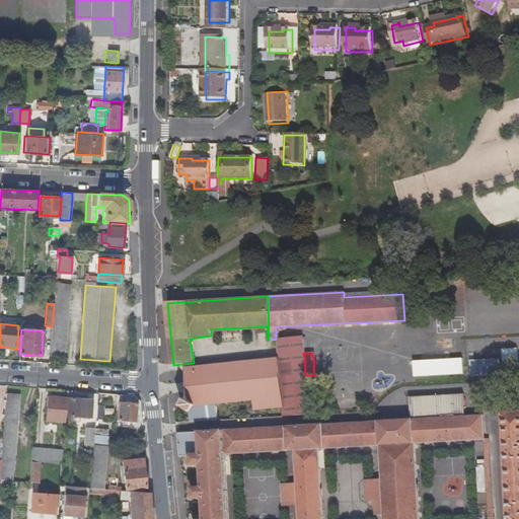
[(462,374),(461,358),(414,360),(414,375),(462,374)]
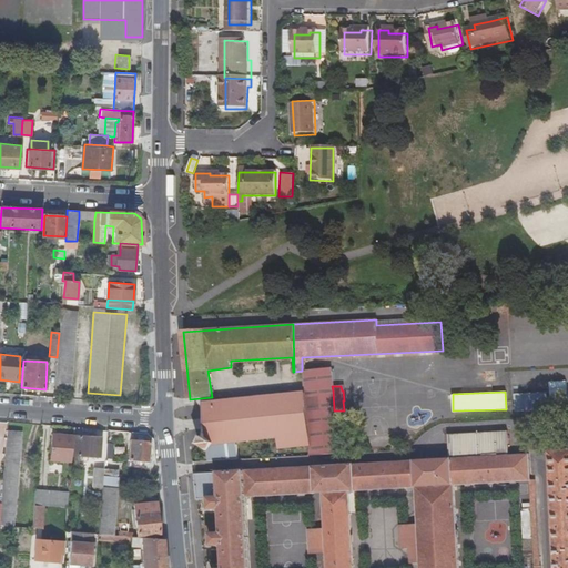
[(514,394),(515,413),(548,412),(547,392),(514,394)]
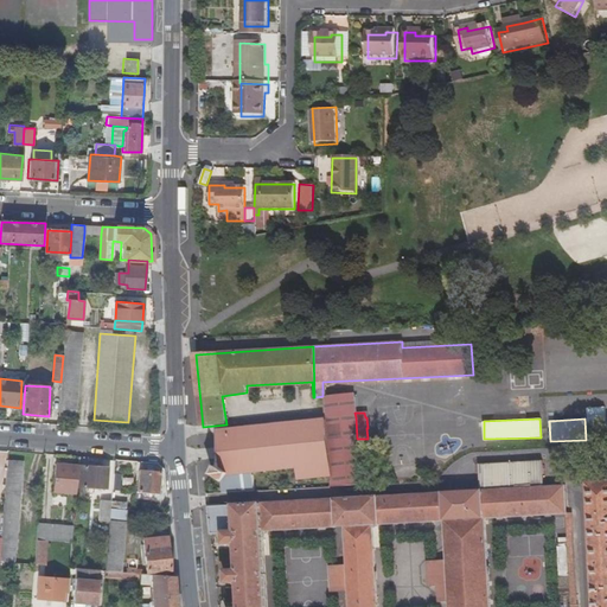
[(205,475),(208,493),(256,491),(254,471),(298,467),(299,479),(331,475),(326,421),(217,430),(221,473),(205,475)]
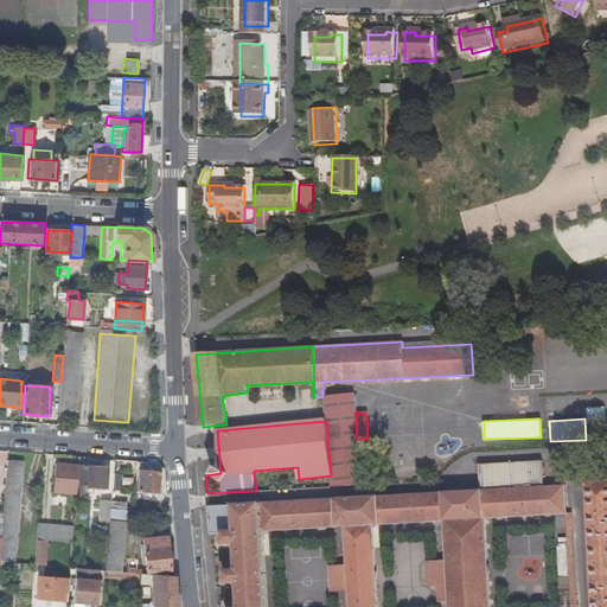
[(370,442),(358,443),(359,460),(372,459),(370,442)]
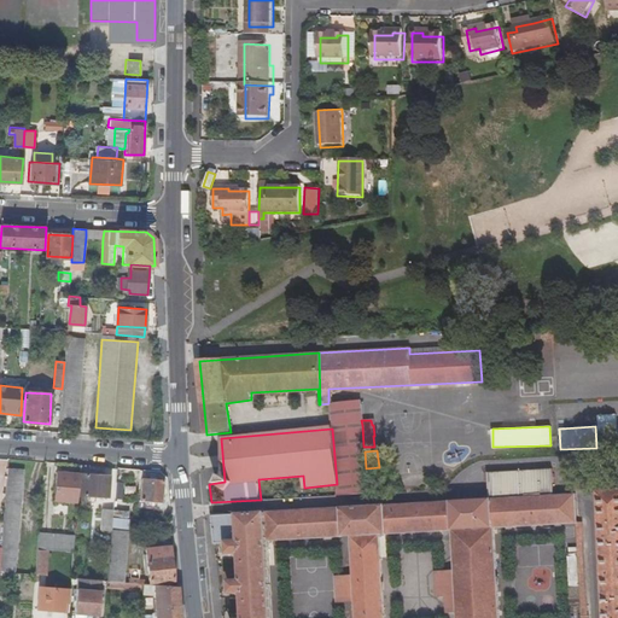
[(7,468),(0,557),(0,572),(15,573),(23,470),(7,468)]
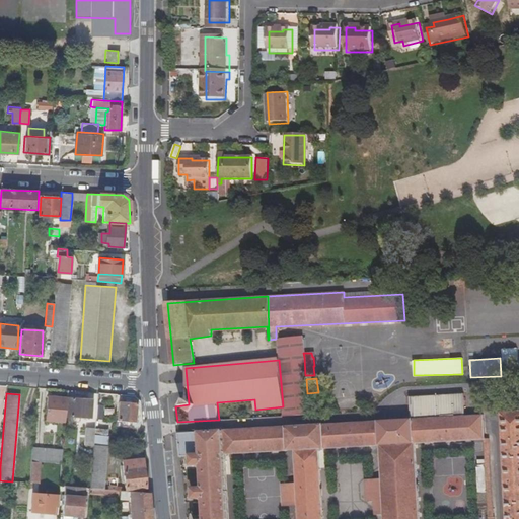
[(47,396),(45,421),(65,422),(66,397),(47,396)]
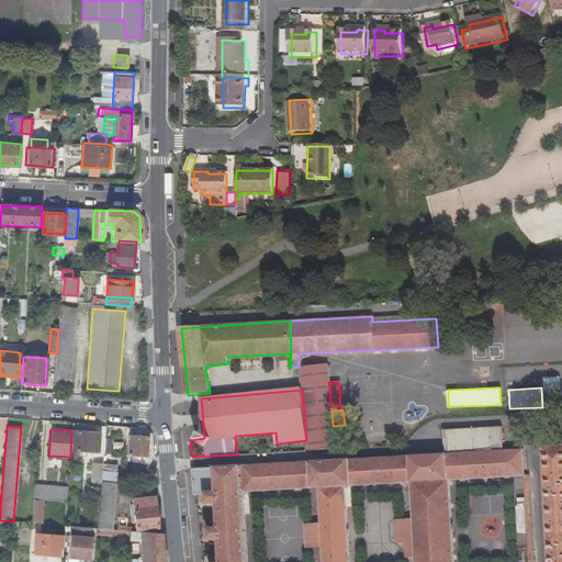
[(77,435),(72,435),(71,447),(76,447),(76,451),(98,453),(100,433),(78,431),(77,435)]
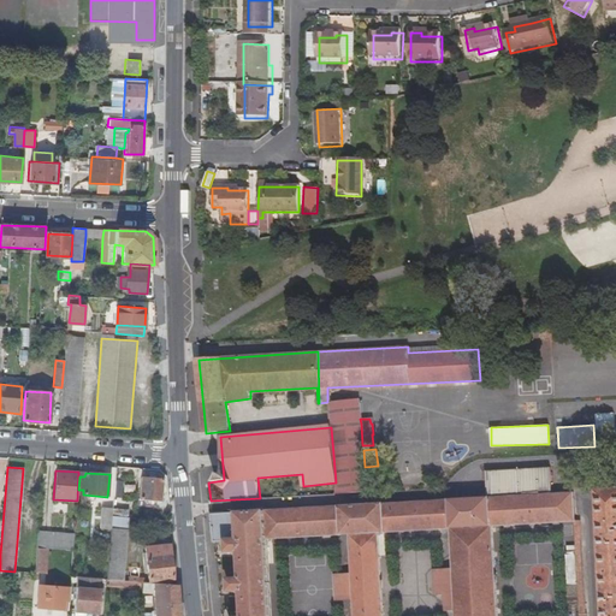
[(163,479),(142,478),(140,498),(148,499),(148,503),(153,503),(153,499),(161,499),(163,479)]
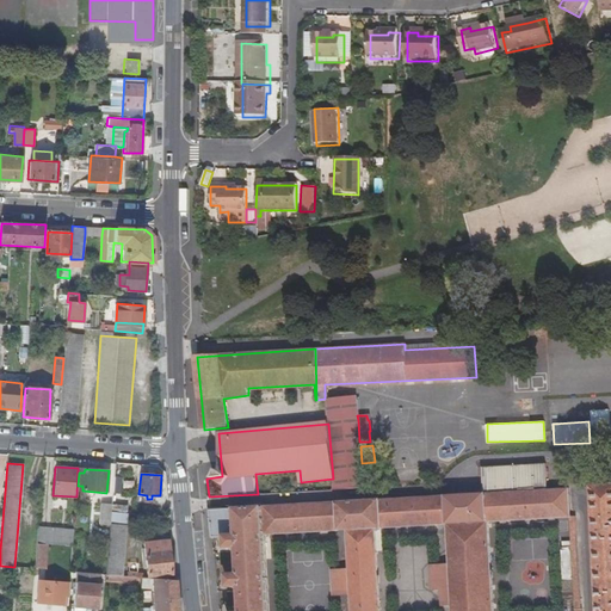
[(530,477),(497,480),(497,486),(504,486),(505,493),(554,489),(553,482),(561,482),(560,476),(551,476),(530,477)]
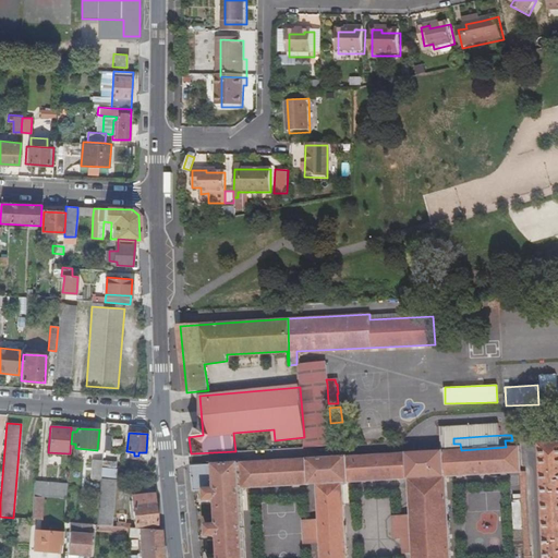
[(102,437),(102,448),(121,448),(121,437),(102,437)]
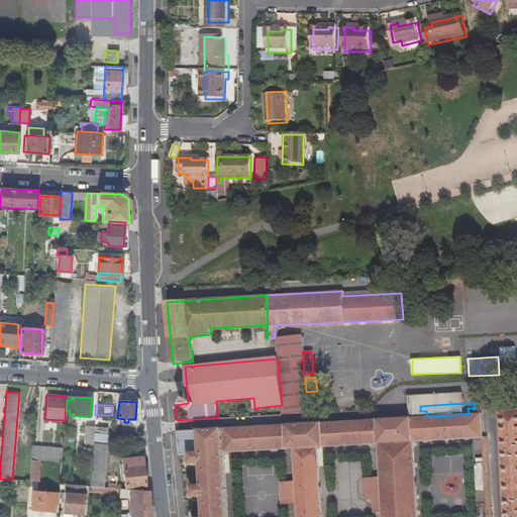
[(510,516),(516,516),(516,412),(505,413),(510,516)]
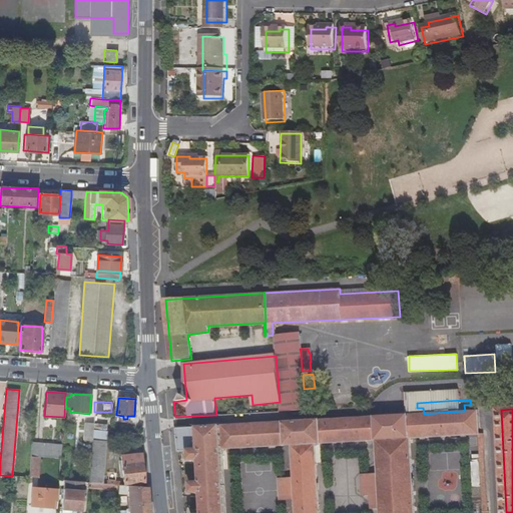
[(417,414),(176,428),(178,451),(189,451),(189,460),(199,460),(200,482),(191,482),(191,493),(201,493),(202,512),(225,512),(222,448),(292,445),(294,478),(279,479),(279,500),(295,500),(295,512),(319,512),(316,443),(376,440),(378,474),(362,475),(363,496),(380,495),(380,512),(415,512),(411,438),(480,434),(478,411),(471,411),(465,411),(424,414),(417,414)]
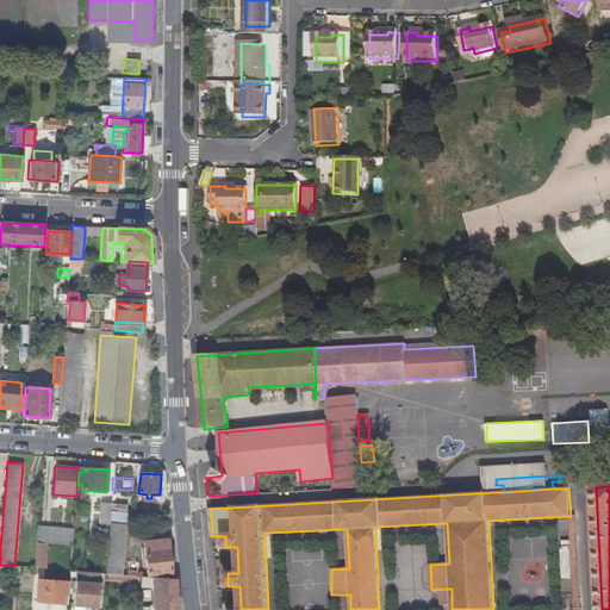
[(112,511),(111,523),(128,526),(129,512),(112,511)]
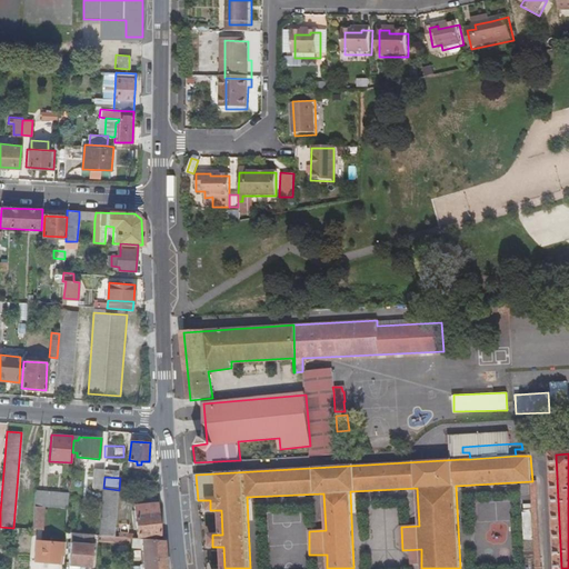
[(537,481),(532,481),(533,506),(536,540),(537,568),(541,567),(537,481)]
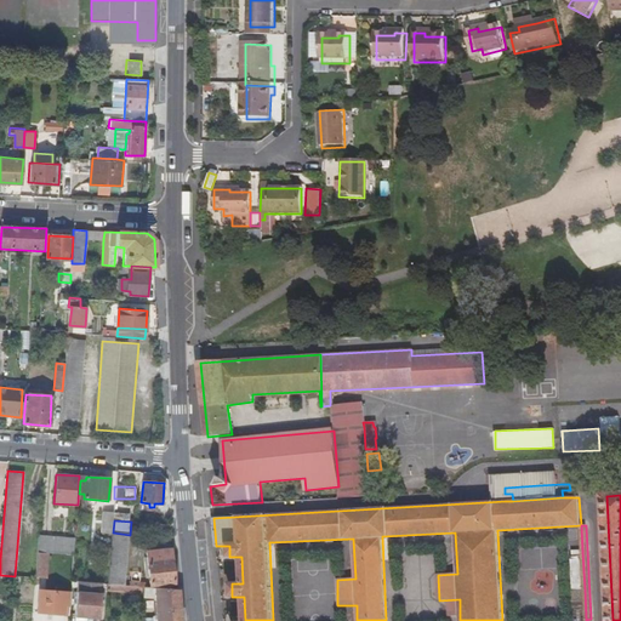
[(112,536),(108,584),(120,585),(125,585),(130,535),(113,533),(112,536)]
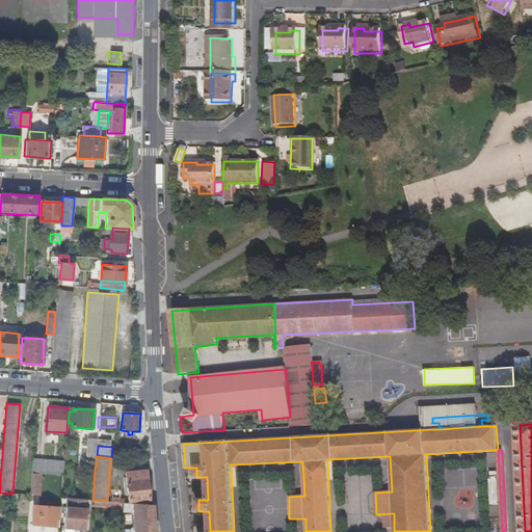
[(32,473),(42,474),(57,475),(58,460),(33,458),(32,473)]
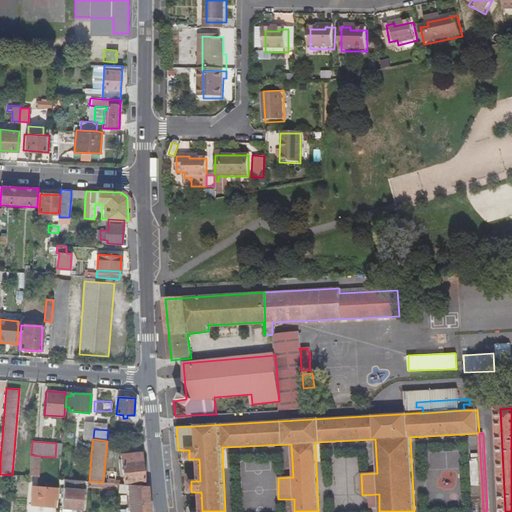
[(126,484),(143,486),(141,461),(139,462),(134,462),(134,454),(124,455),(126,484)]
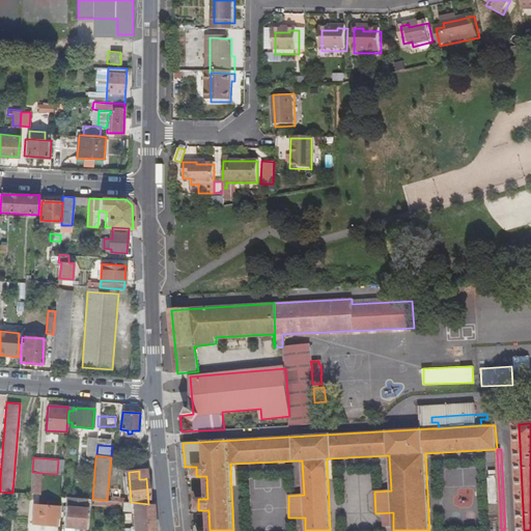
[(32,472),(30,494),(39,495),(42,473),(32,472)]
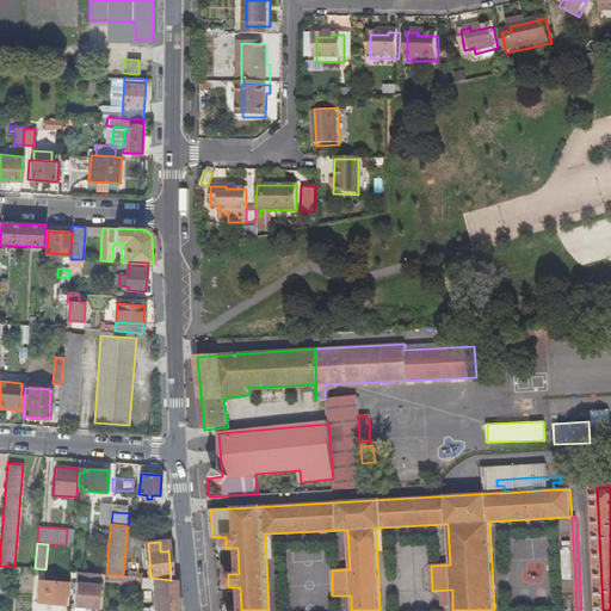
[(575,580),(573,543),(565,543),(566,580),(575,580)]
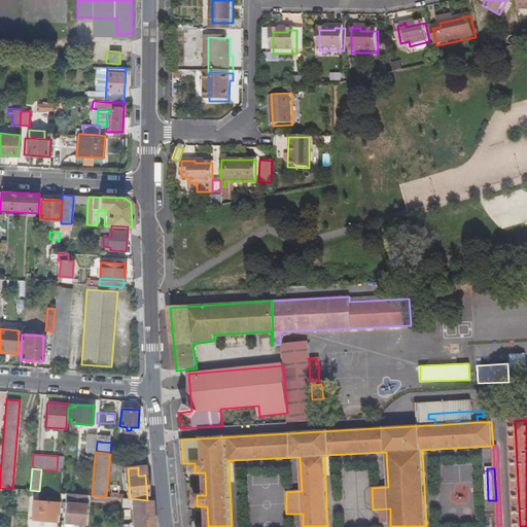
[(86,495),(66,493),(66,501),(65,513),(64,524),(84,525),(85,515),(85,508),(86,495)]
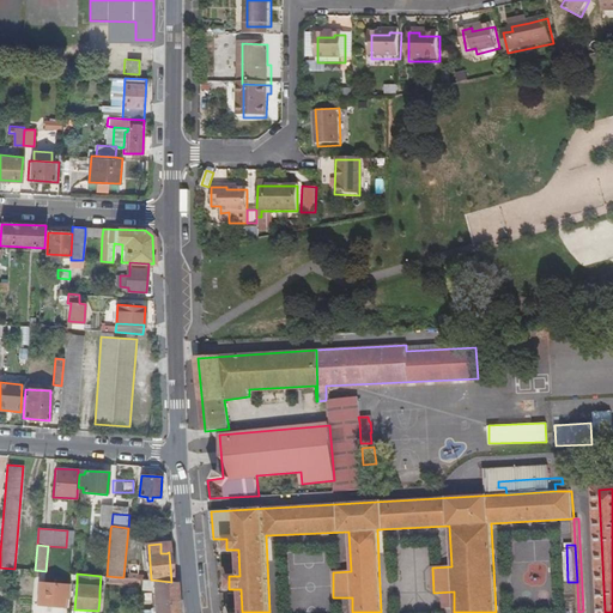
[(168,612),(178,612),(176,582),(171,582),(151,580),(143,580),(145,612),(168,612)]
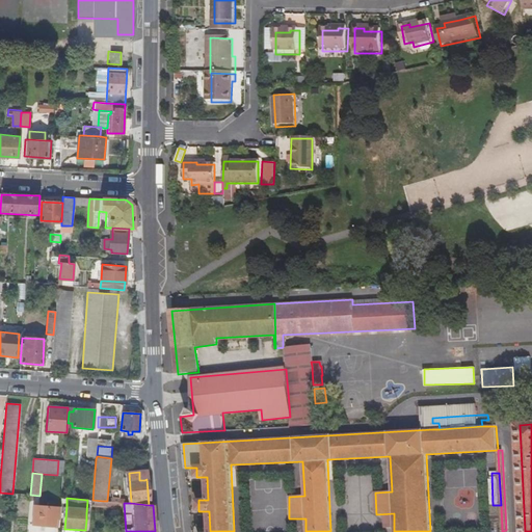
[(32,525),(59,527),(61,508),(33,506),(32,525)]
